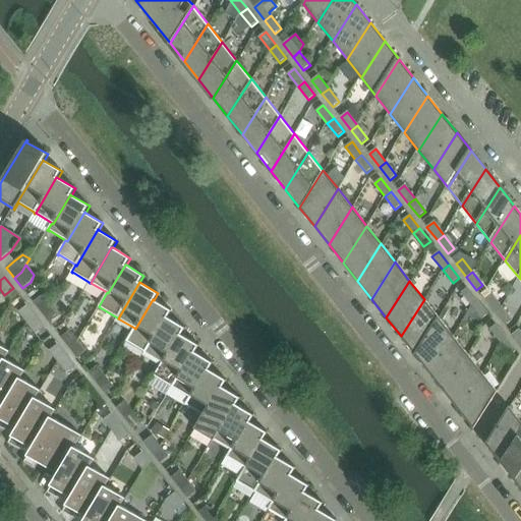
[(477,301),(467,288),(461,293),(467,300),(462,304),(468,311),(471,306),(477,301)]
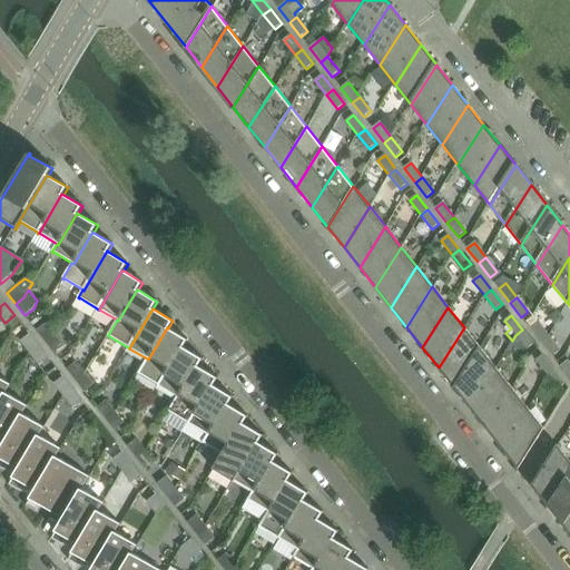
[(548,337),(537,323),(530,328),(541,343),(548,337)]
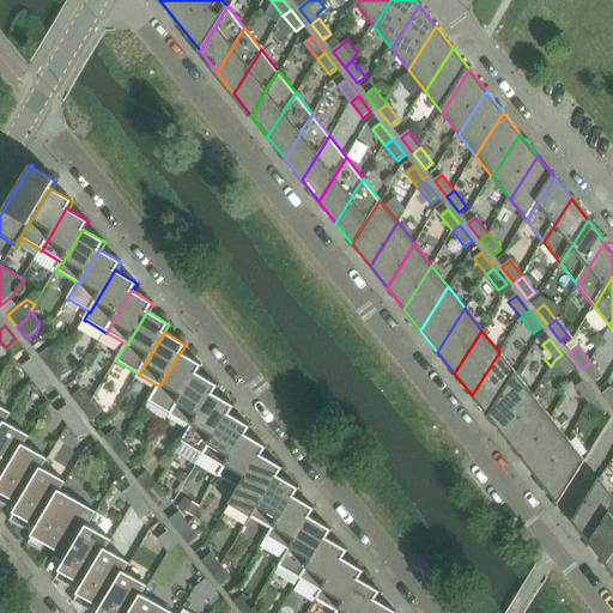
[(59,360),(49,349),(40,356),(49,369),(59,360)]
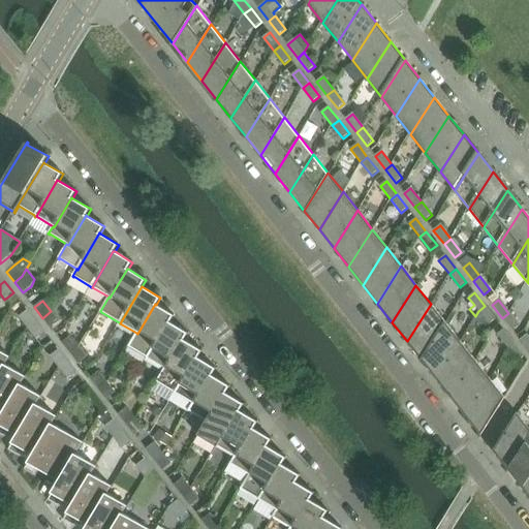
[(148,359),(169,321),(170,322),(175,315),(156,305),(155,304),(137,334),(136,333),(128,347),(129,348),(129,347),(146,358),(148,359)]
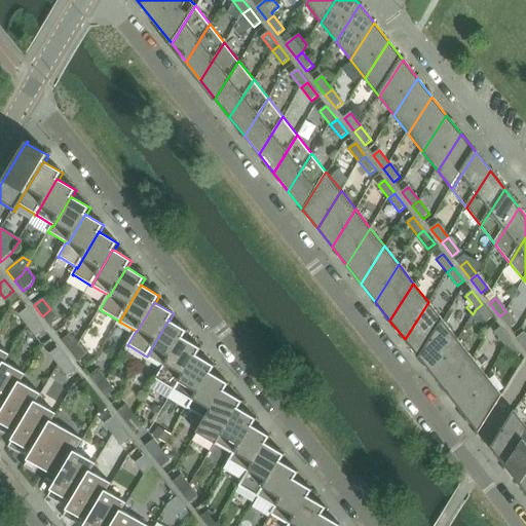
[(419,358),(443,321),(428,302),(405,339),(419,358)]
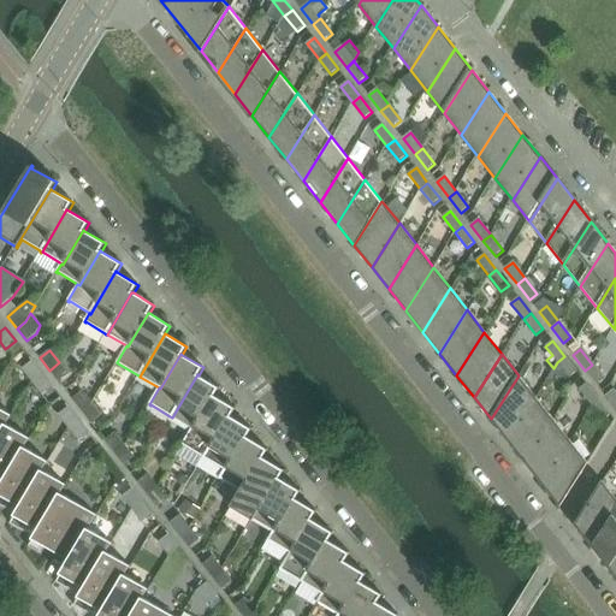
[(576,372),(564,356),(557,362),(569,378),(576,372)]
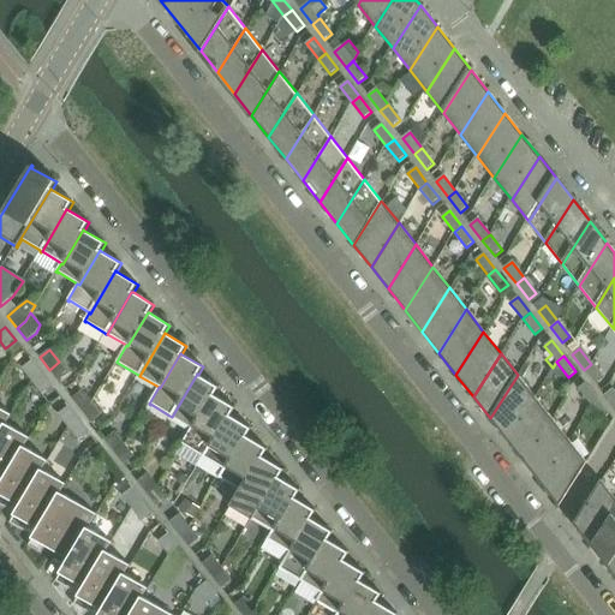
[(42,374),(33,360),(22,369),(31,382),(42,374)]
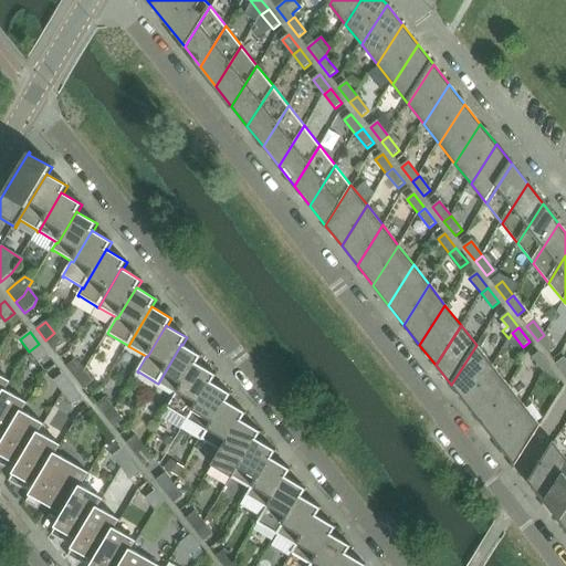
[(63,344),(54,333),(45,341),(54,352),(63,344)]
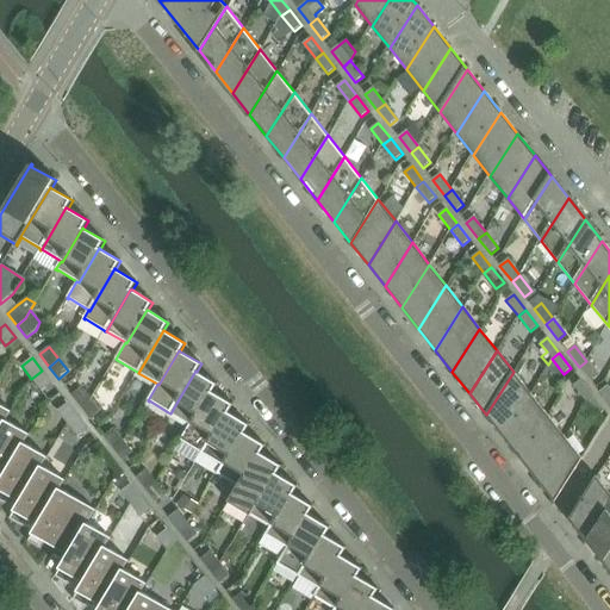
[(599,377),(586,361),(579,367),(591,383),(599,377)]
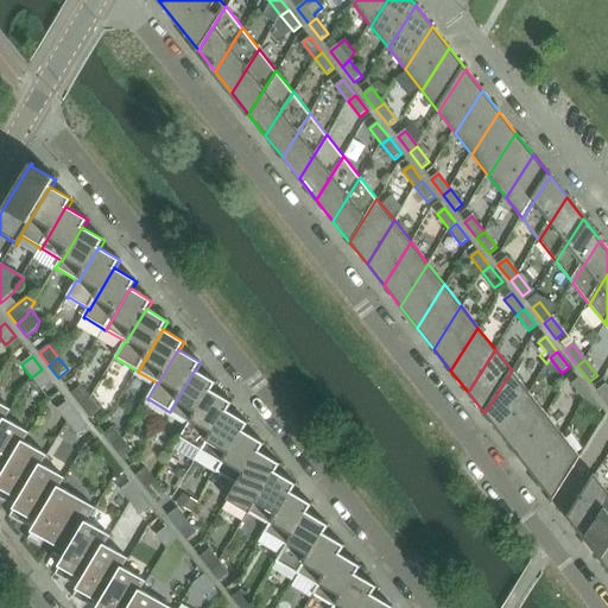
[(52,382),(42,369),(31,378),(42,391),(52,382)]
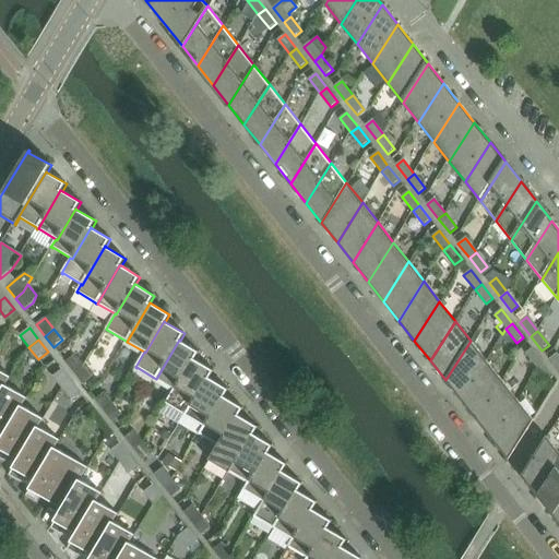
[(175,390),(193,359),(194,359),(200,353),(180,341),(179,340),(156,379),(174,389),(175,390)]
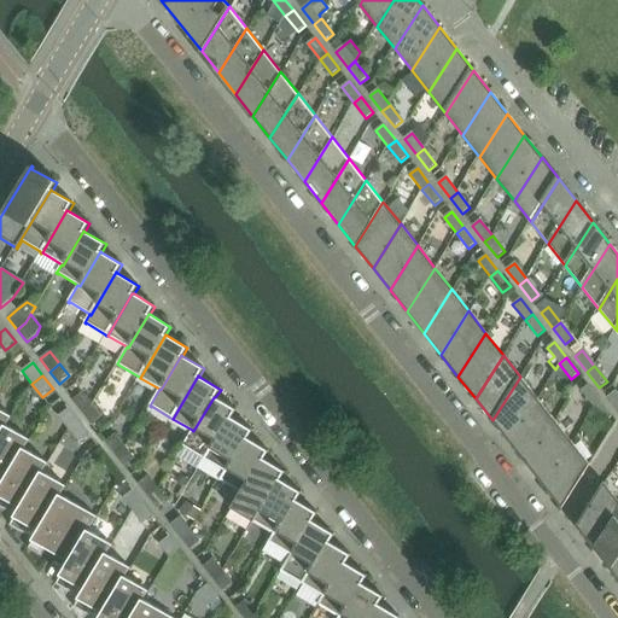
[(509,442),(537,398),(520,377),(493,420),(509,442)]
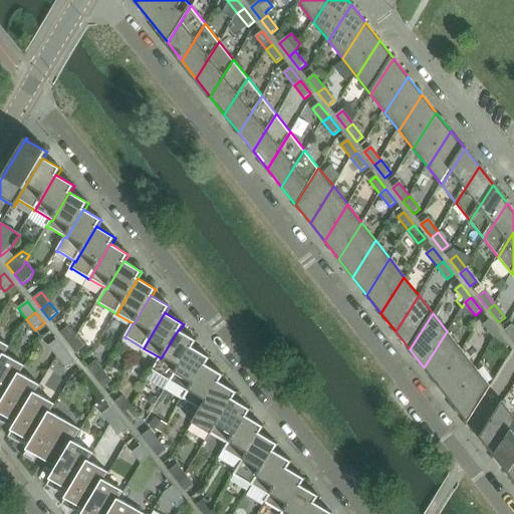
[(499,333),(489,320),(483,325),(493,338),(499,333)]
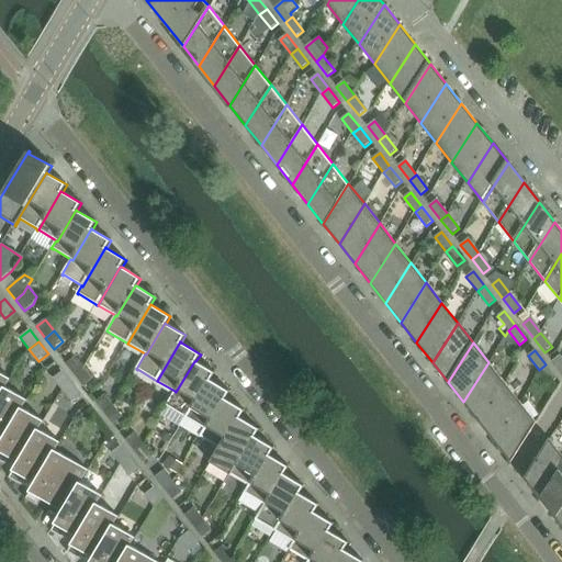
[(561,359),(559,356),(552,361),(561,373),(561,359)]
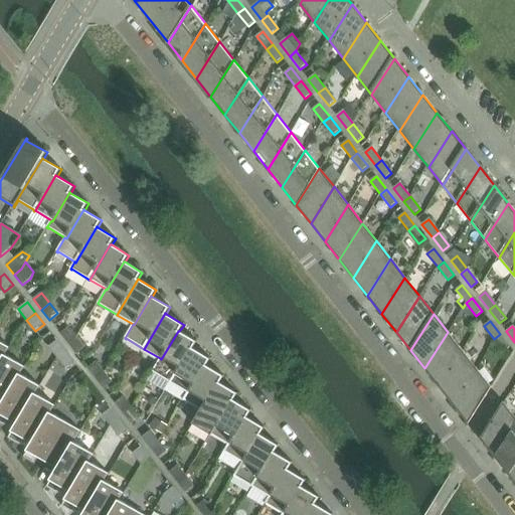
[(76,337),(68,327),(60,334),(68,344),(76,337)]
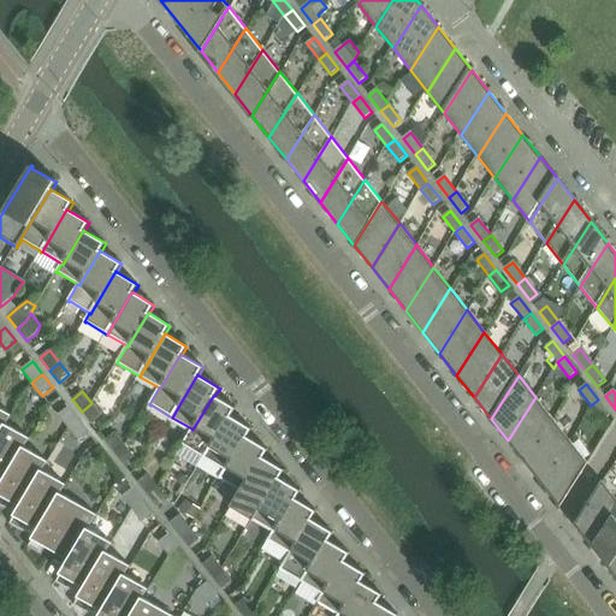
[(205,458),(230,416),(231,418),(236,409),(214,396),(213,396),(193,430),(191,428),(182,445),(183,446),(184,446),(203,457),(202,458),(205,458)]
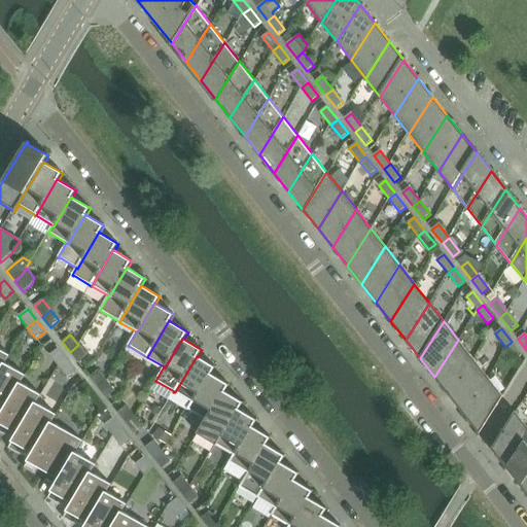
[(449,395),(472,358),(458,340),(434,377),(449,395)]
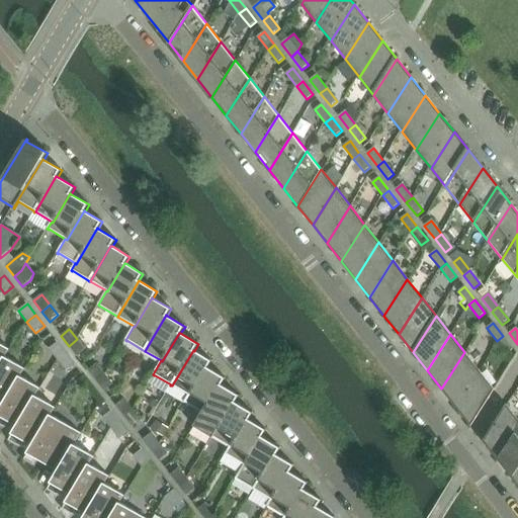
[(514,349),(503,336),(497,341),(507,354),(514,349)]
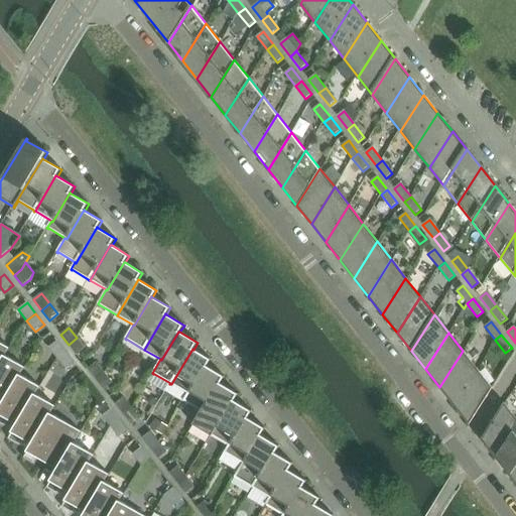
[(85,349),(77,338),(69,345),(77,355),(85,349)]
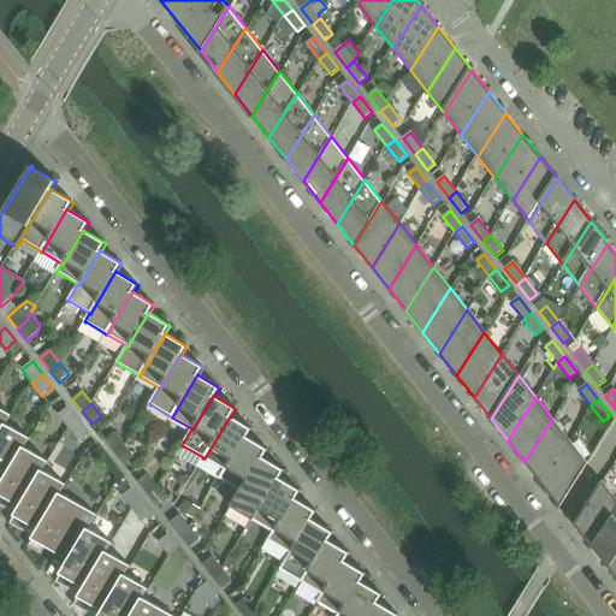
[(78,420),(69,407),(58,415),(69,428),(78,420)]
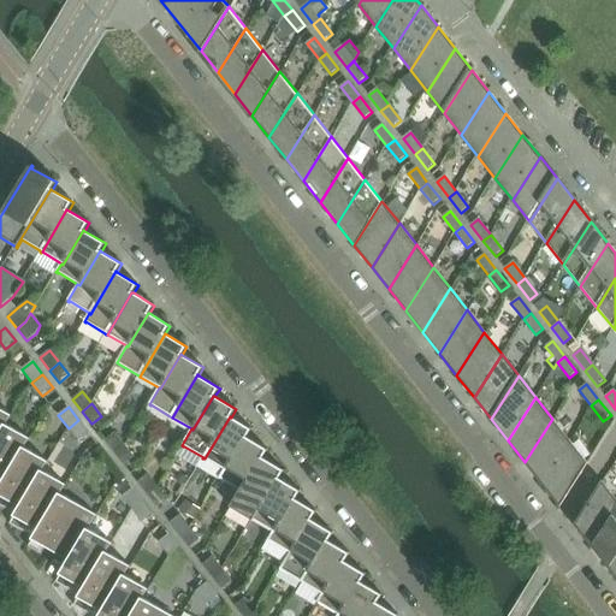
[(0,433),(6,425),(12,415),(0,408),(0,433)]
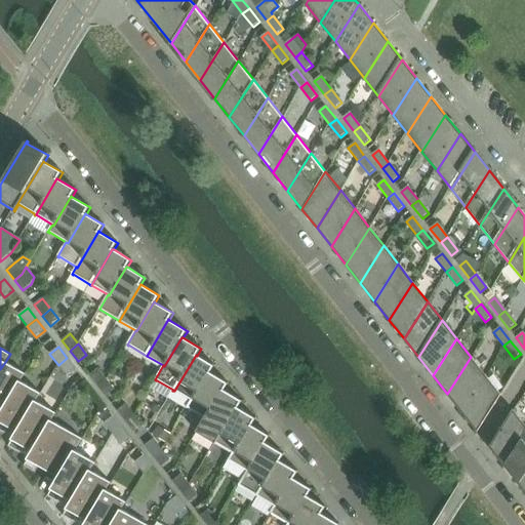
[(192,401),(209,372),(210,373),(214,366),(197,356),(196,355),(174,391),(191,401),(192,401)]
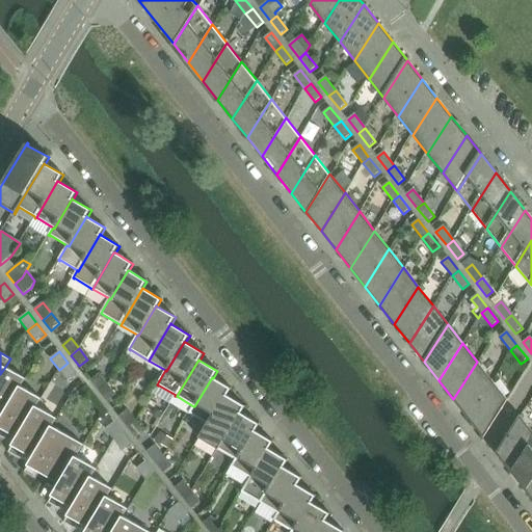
[(468,418),(491,380),(477,362),(453,399),(468,418)]
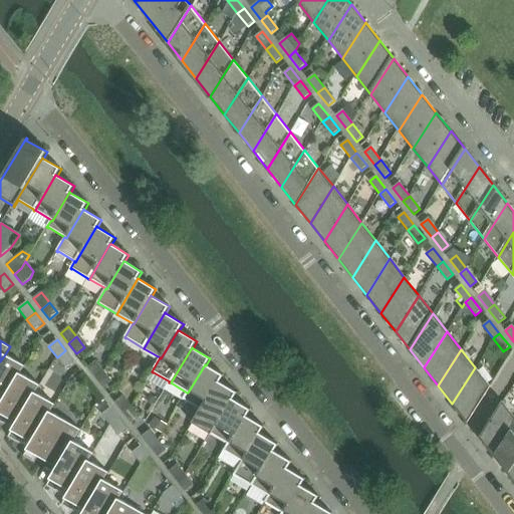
[(74,361),(65,350),(57,357),(65,368),(74,361)]
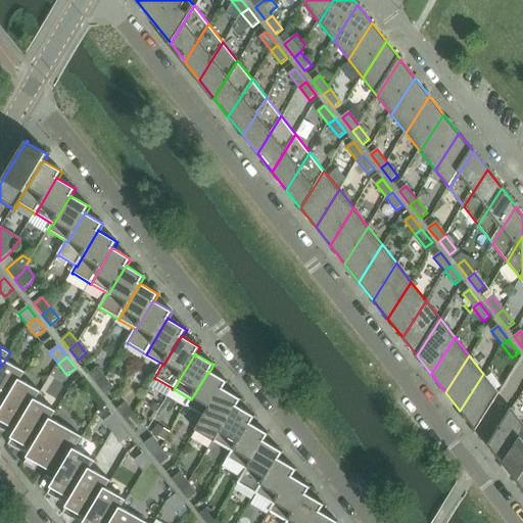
[(0,410),(1,411),(20,380),(26,373),(5,361),(0,368),(0,410)]
